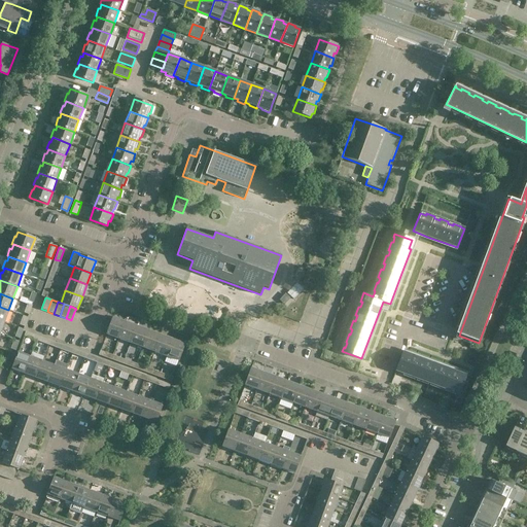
[(112,317),(106,335),(118,339),(125,321),(112,317)]
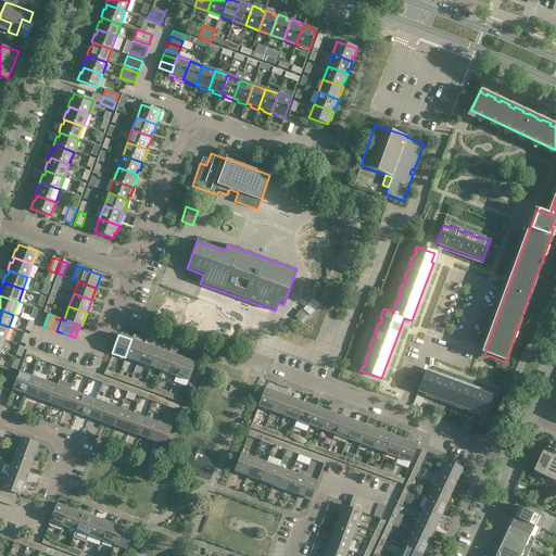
[(138,362),(144,344),(131,339),(125,357),(138,362)]
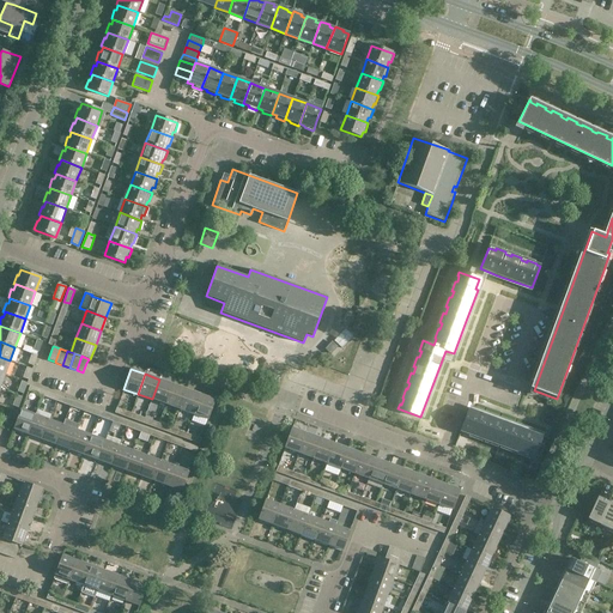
[(165,404),(173,384),(159,380),(152,399),(165,404)]
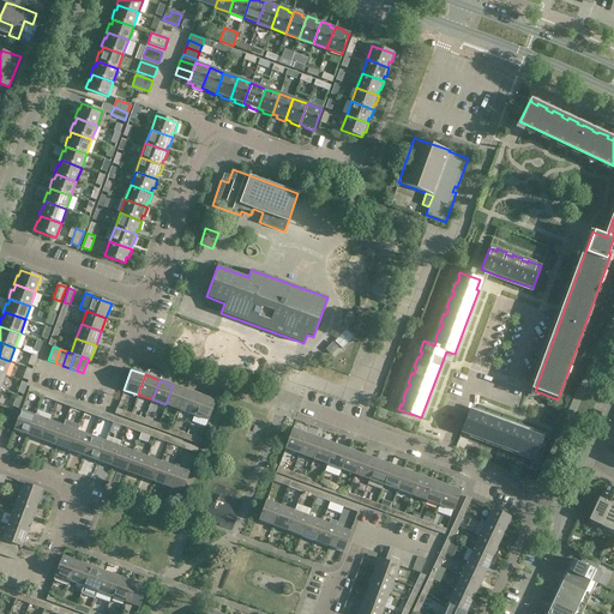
[(180,410),(187,390),(173,385),(166,404),(180,410)]
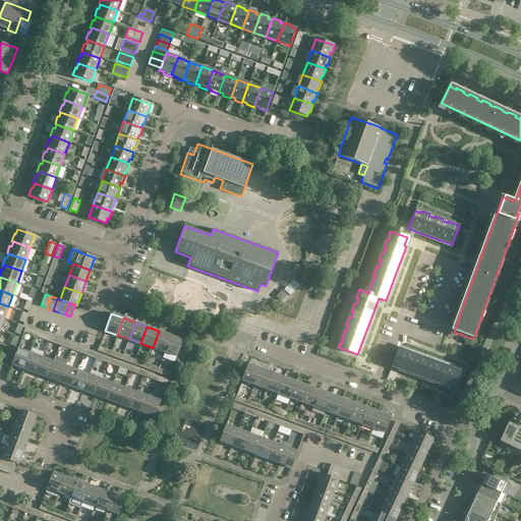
[(165,352),(171,336),(159,331),(153,348),(165,352)]
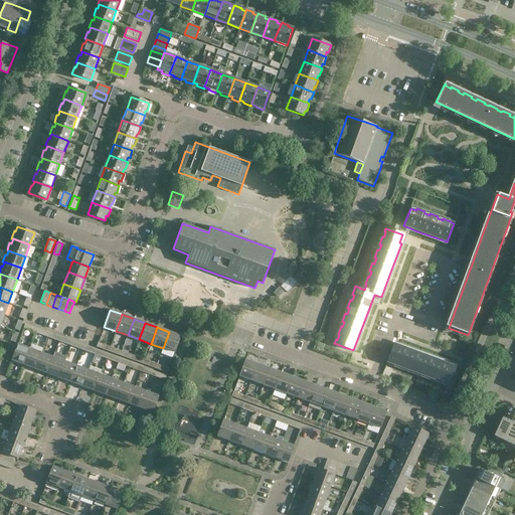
[(161,353),(173,357),(181,336),(169,332),(163,348),(161,353)]
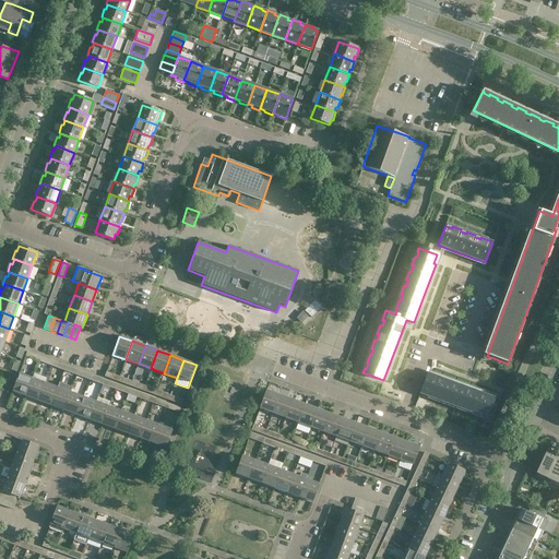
[(19,373),(12,391),(25,396),(32,378),(19,373)]
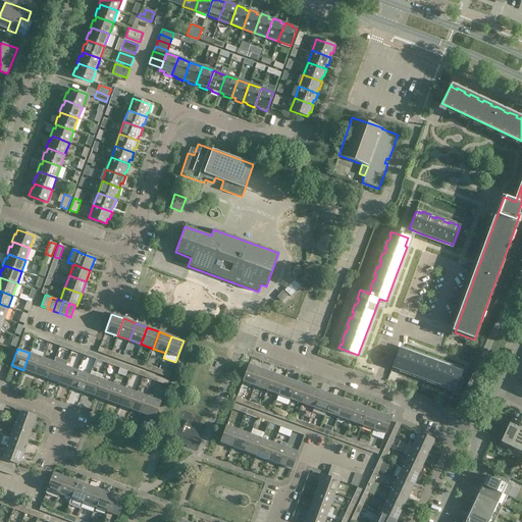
[(455,390),(459,380),(462,371),(404,350),(404,352),(398,350),(392,367),(393,368),(393,367),(398,368),(397,369),(405,372),(406,371),(411,373),(411,374),(419,377),(419,376),(424,377),(424,379),(432,382),(432,380),(437,382),(437,384),(446,387),(446,385),(452,387),(451,389),(452,389),(452,388),(455,389),(454,390),(455,390)]
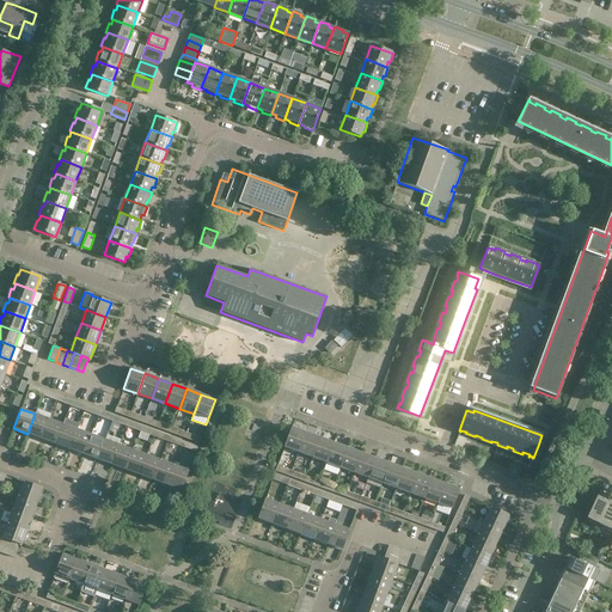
[(28,434),(42,439),(49,420),(35,414),(28,434)]
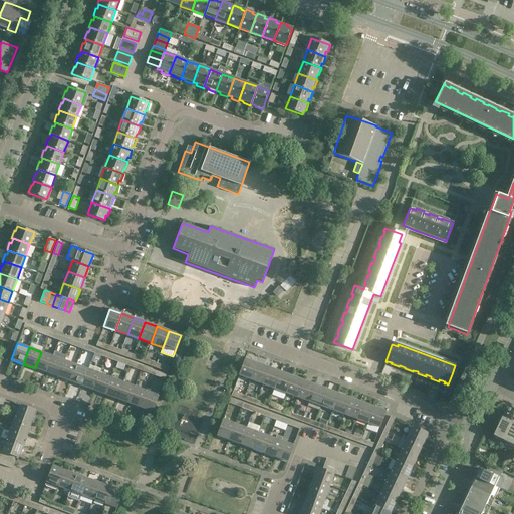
[(93,353),(92,358),(94,359),(96,354),(102,356),(103,352),(95,348),(93,353)]
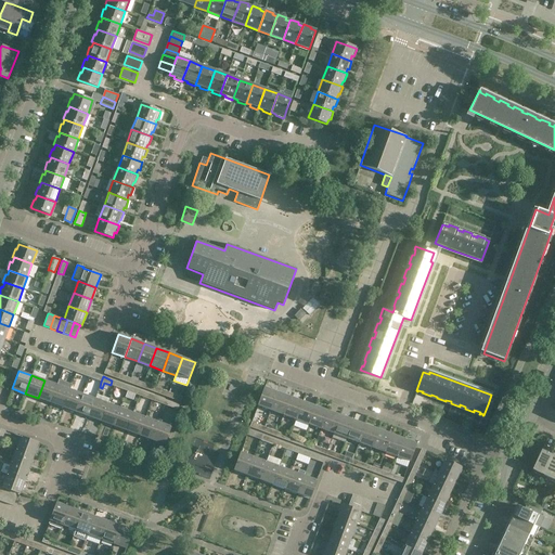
[(50,402),(56,385),(44,381),(38,398),(50,402)]
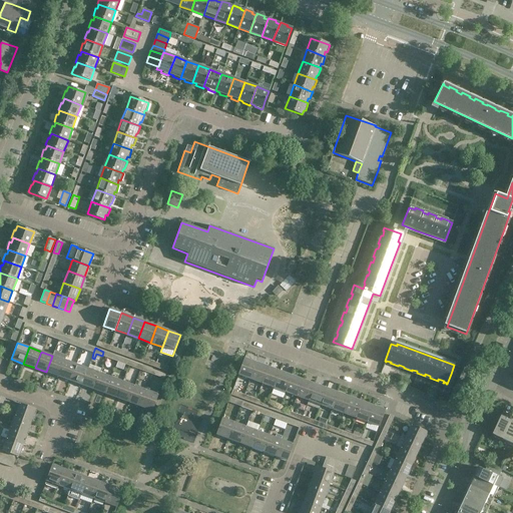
[(58,377),(64,360),(52,356),(46,372),(58,377)]
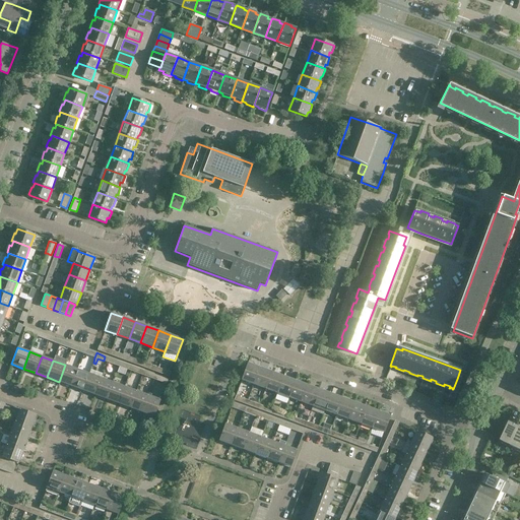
[(259,368),(247,363),(241,380),(253,384),(259,368)]
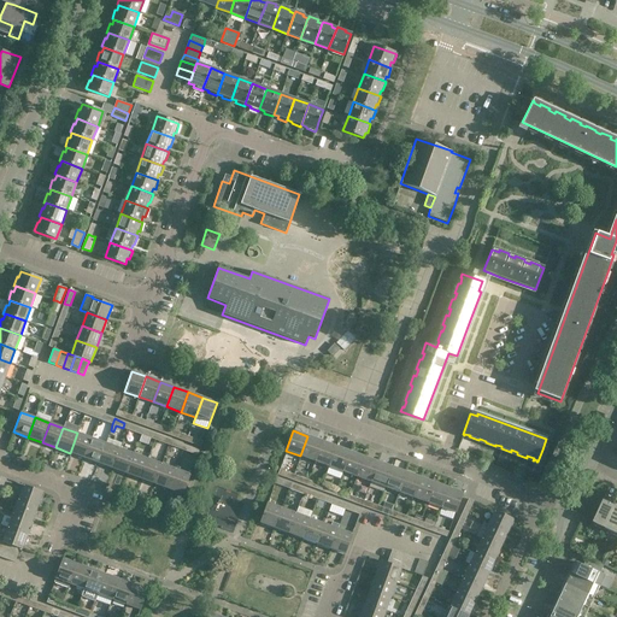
[(84,458),(92,438),(77,433),(70,453),(84,458)]
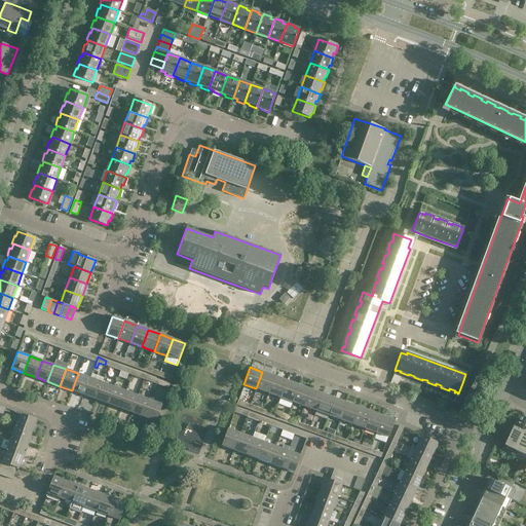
[(274,376),(262,372),(256,388),(268,393),(274,376)]
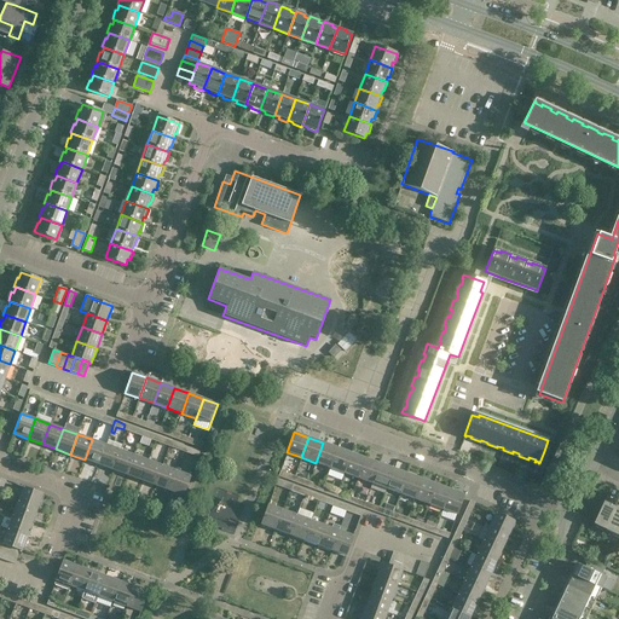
[(98,464),(105,445),(92,439),(85,460),(98,464)]
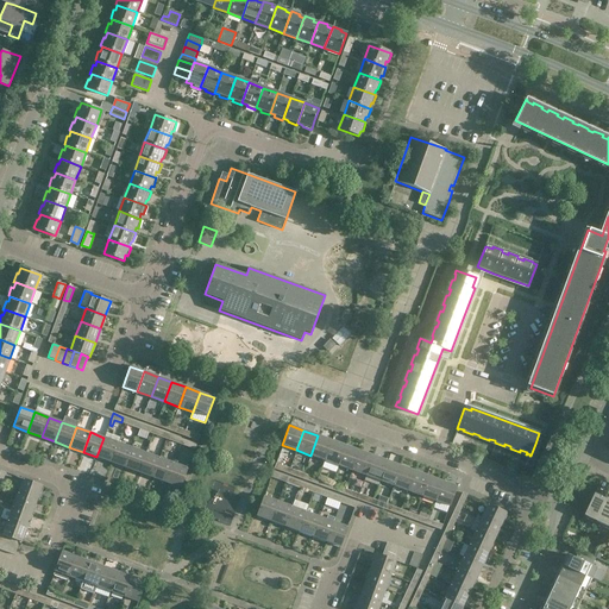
[(325,460),(332,440),(318,435),(311,456),(325,460)]
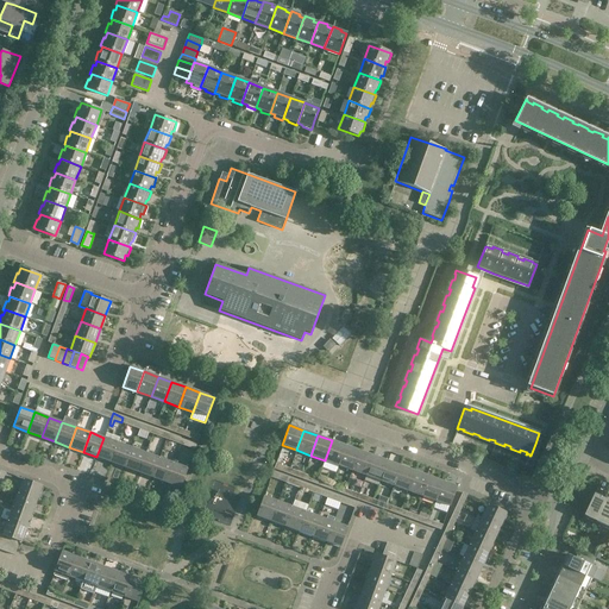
[(104,438),(96,457),(111,462),(118,443),(104,438)]
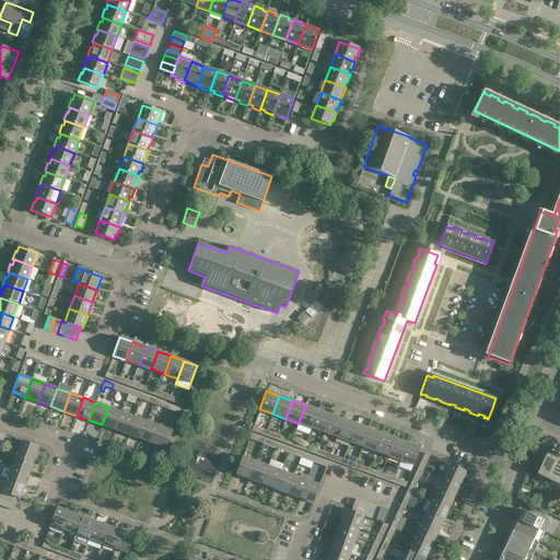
[(317,410),(305,405),(299,423),(311,428),(317,410)]
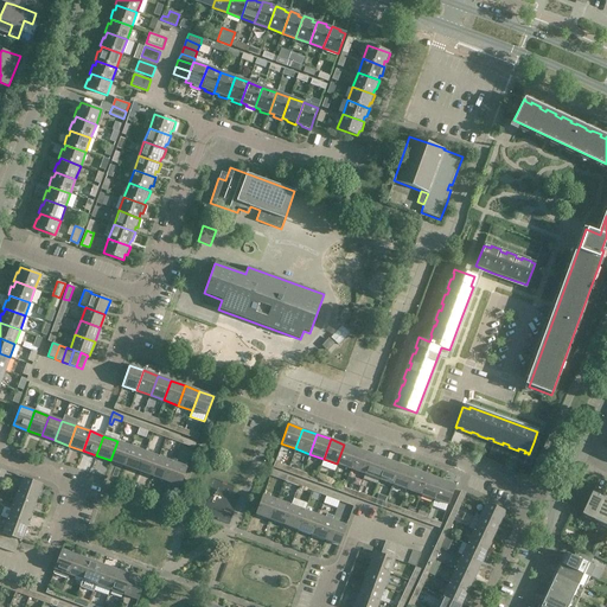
[(132,446),(117,441),(110,460),(125,466),(132,446)]
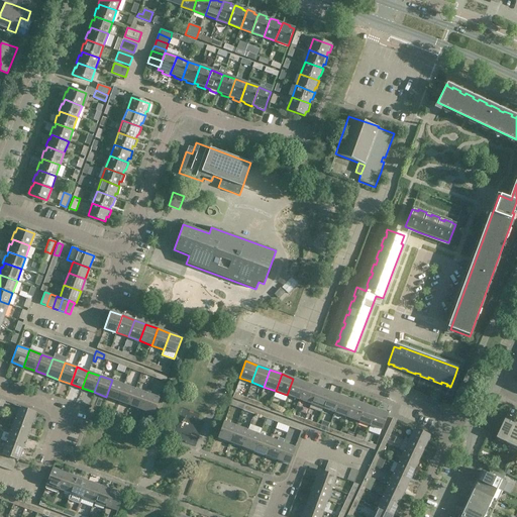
[(299,399),(305,383),(293,379),(287,395),(299,399)]
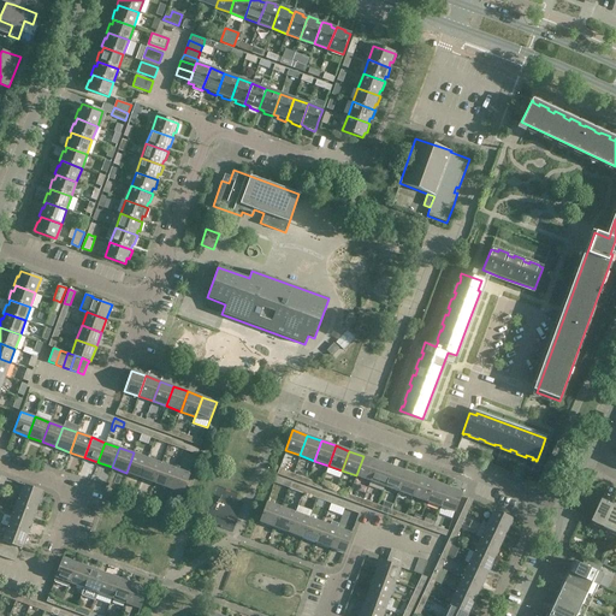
[(140,478),(148,458),(134,452),(126,473),(140,478)]
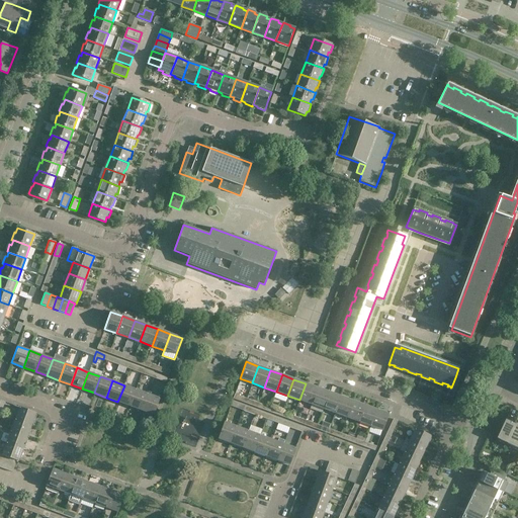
[(312,405),(318,387),(306,383),(299,400),(312,405)]
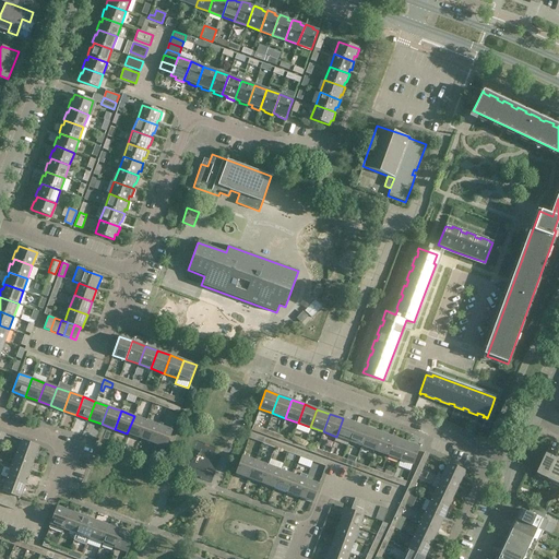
[(140,438),(146,420),(134,416),(127,433),(140,438)]
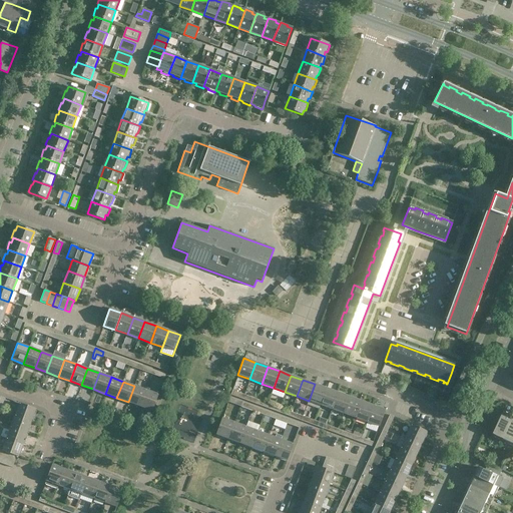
[(326,389),(315,384),(309,401),(320,405),(326,389)]
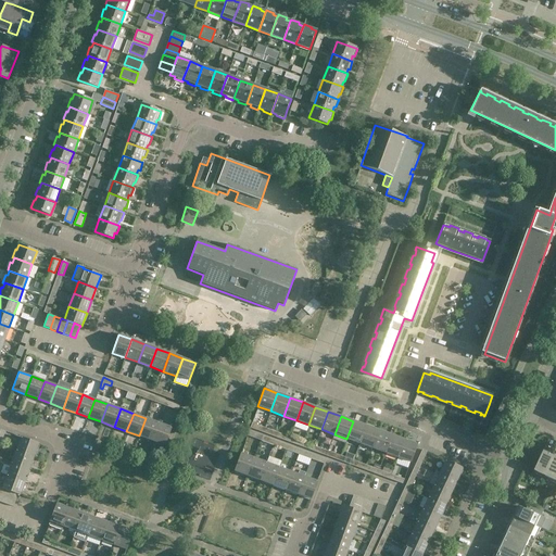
[(152,441),(159,422),(146,418),(139,436),(152,441)]
